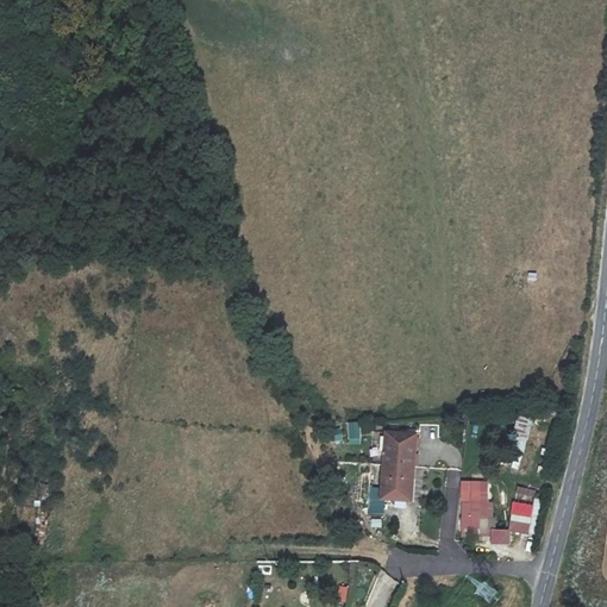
[(514,414),(511,427),(525,432),(529,418),(514,414)]
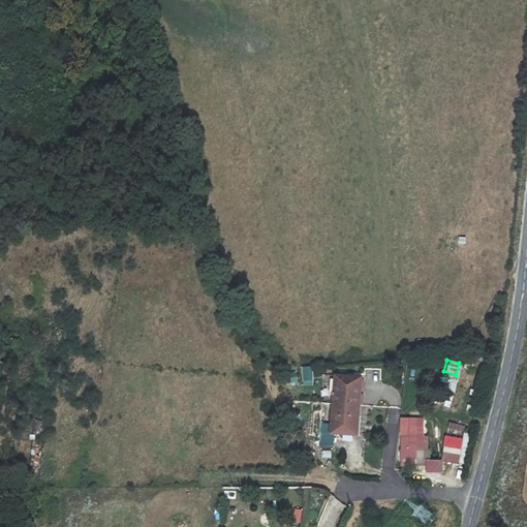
[(310,380),(309,365),(300,366),(301,381),(310,380)]
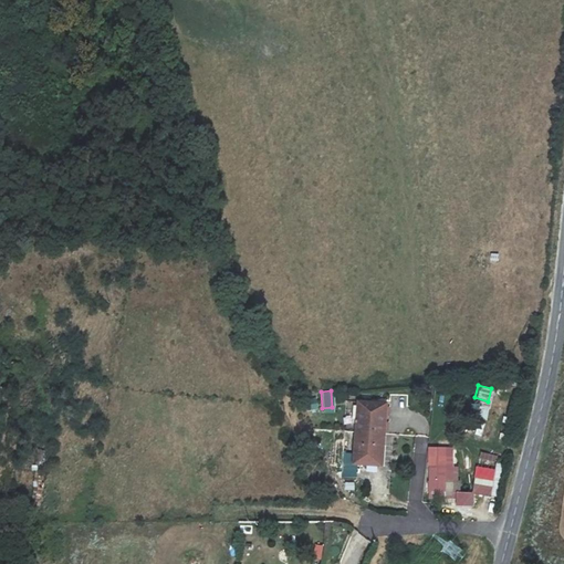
[(357,403),(354,431),(383,434),(385,404),(357,403)]
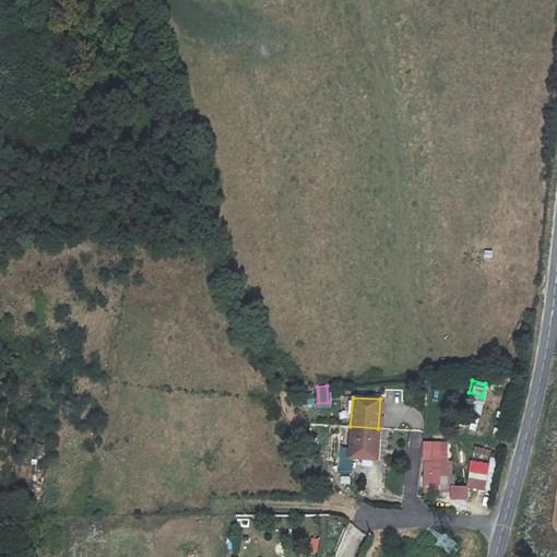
[(378,428),(350,426),(347,458),(372,460),(374,440),(377,440),(378,428)]
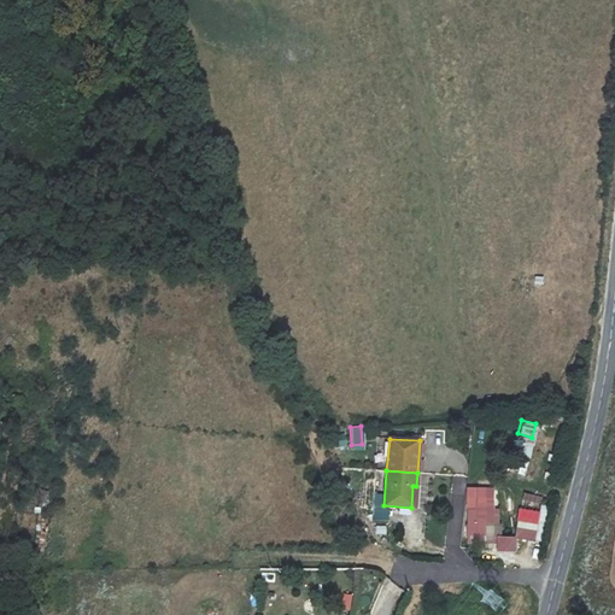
[(495,487),(467,487),(467,542),(495,542),(495,487)]
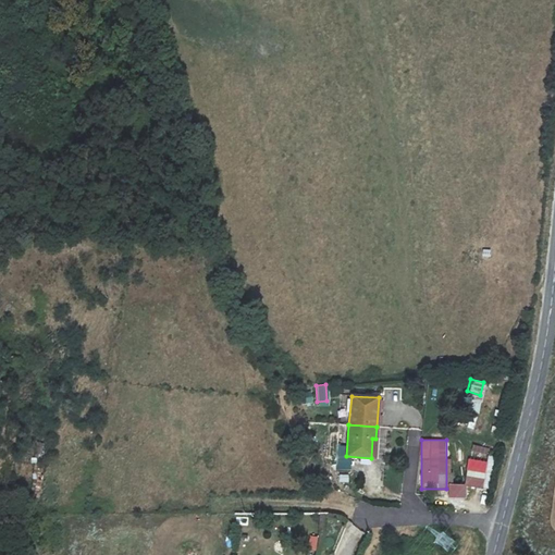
[(490,448),(471,445),(469,456),(488,460),(490,448)]
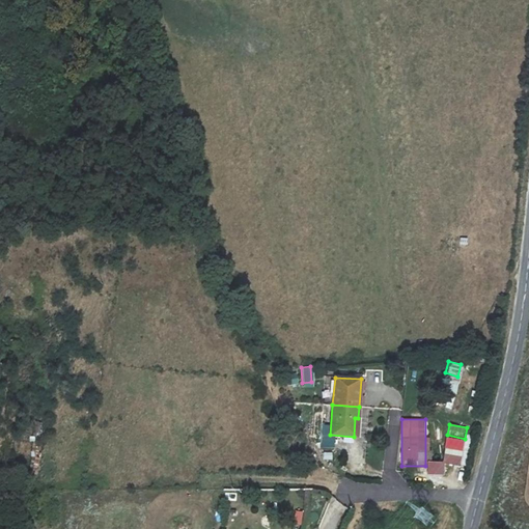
[(443,463),(428,462),(427,473),(442,473),(443,463)]
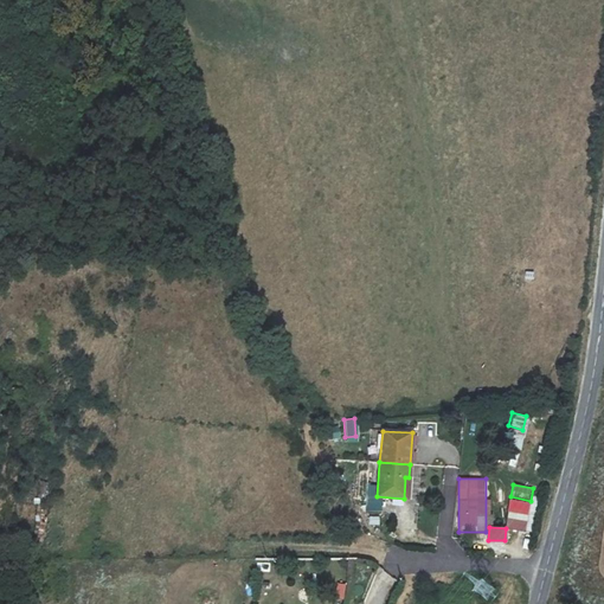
[(340,598),(345,584),(335,582),(332,596),(340,598)]
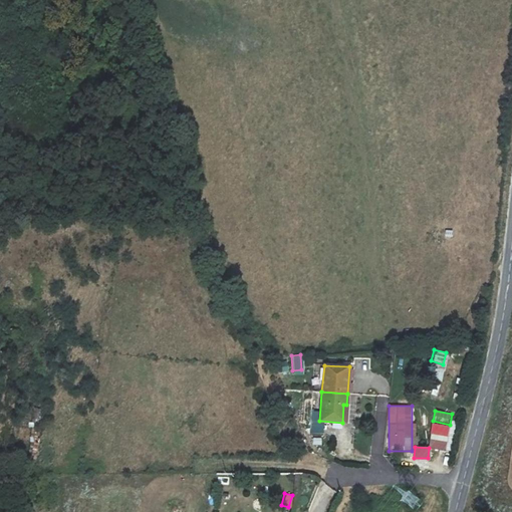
All buildings are outlined.
